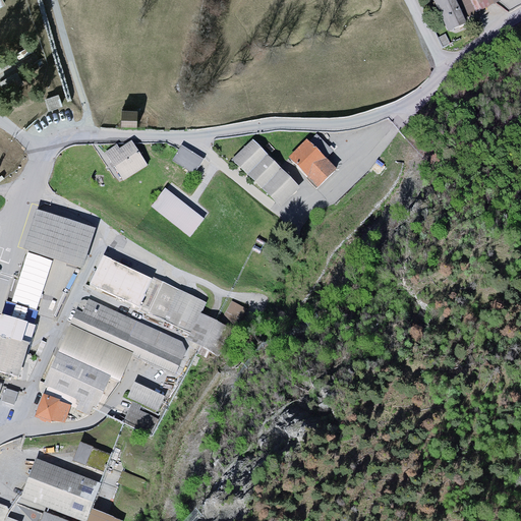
[(435,0),(448,33),(467,24),(457,0),(435,0)]
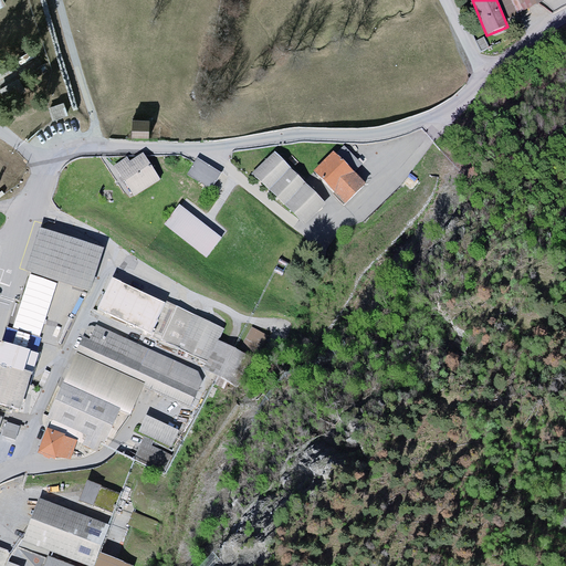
[(547,0),(501,0),(507,17),(547,0)]
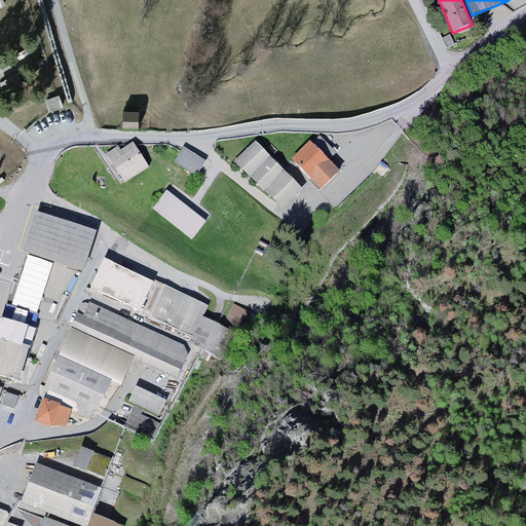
[(60,94),(44,100),(48,112),(65,107),(60,94)]
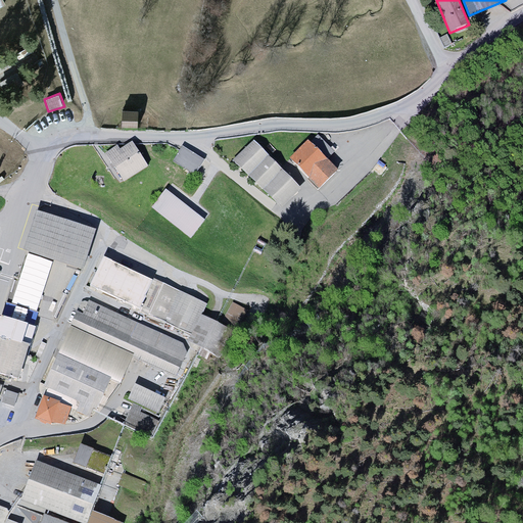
[(140,109),(124,108),(122,127),(138,128),(140,109)]
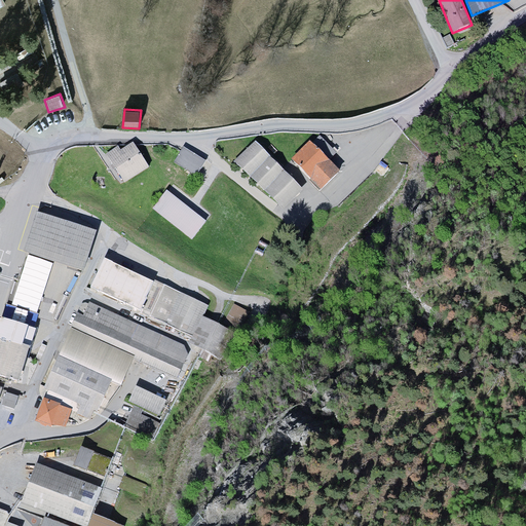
[(293,207),(312,188),(263,138),(243,157),(293,207)]
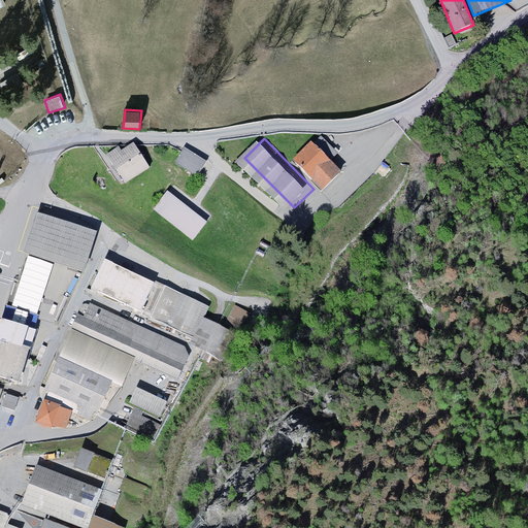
[(151,166),(133,139),(107,156),(125,183),(151,166)]
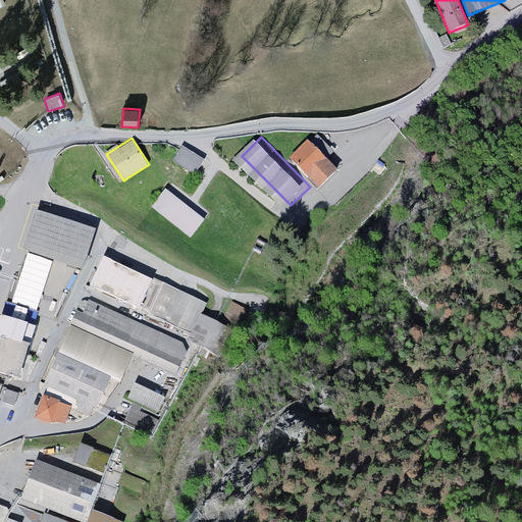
[(337,169),(307,139),(289,157),(319,187),(337,169)]
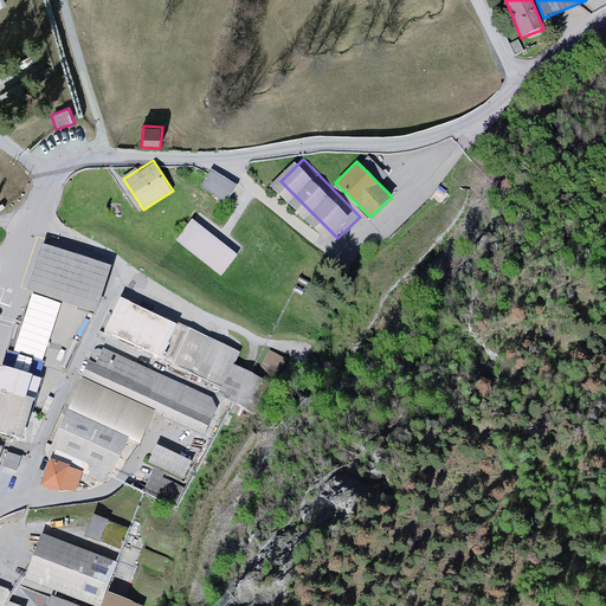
[(237,185),(208,168),(198,187),(227,204),(237,185)]
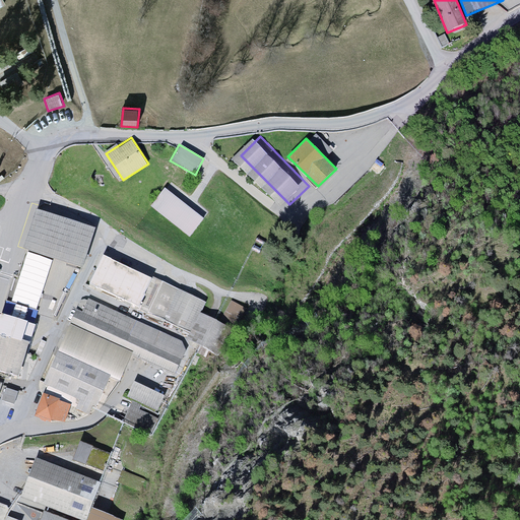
[(205,218),(166,185),(150,202),(190,237),(205,218)]
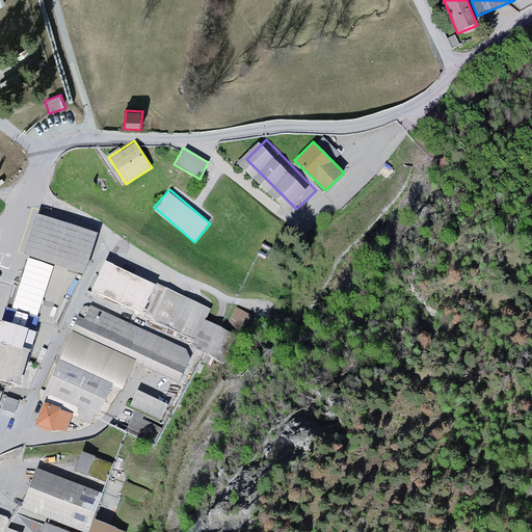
[(100,236),(37,215),(24,257),(28,258),(54,266),(85,276),(100,236)]
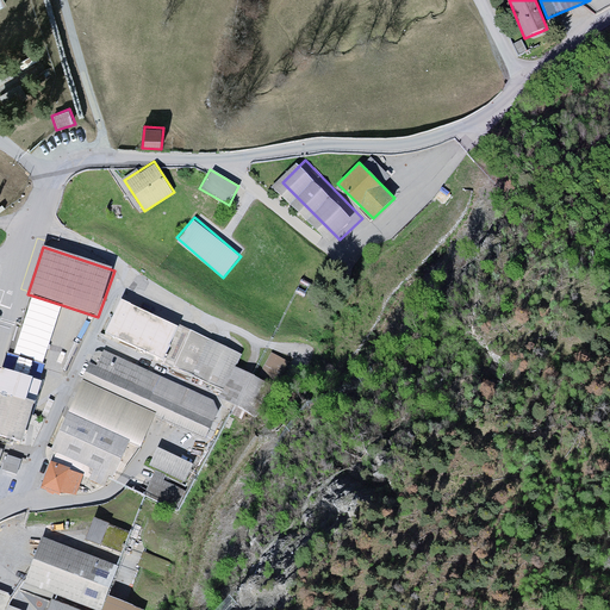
[(62,305),(32,296),(13,354),(43,363),(62,305)]
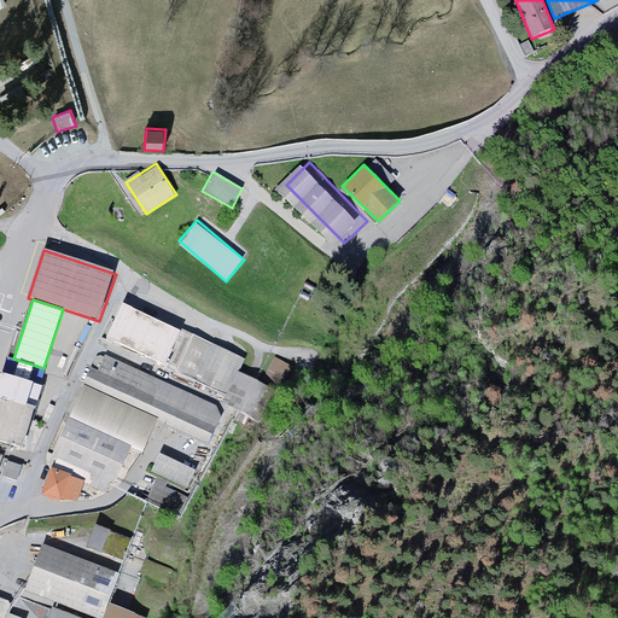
[(181,331),(123,303),(106,337),(164,367),(181,331)]
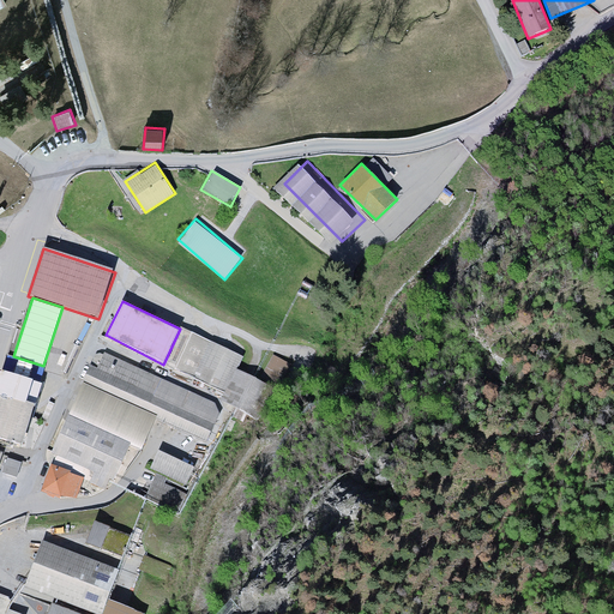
[(244,356),(181,326),(180,329),(163,365),(224,392),(221,399),(257,420),(272,387),(238,369),(244,356)]
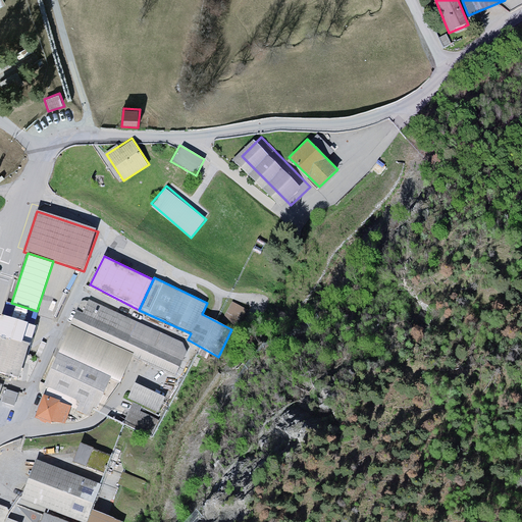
[(190,345),(89,299),(83,313),(76,310),(41,382),(45,385),(35,417),(51,424),(65,423),(71,408),(89,416),(95,411),(110,378),(120,382),(132,357),(175,376),(190,345)]
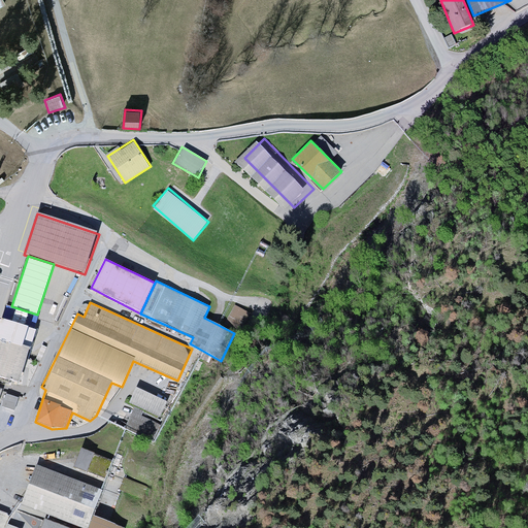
[(11,306),(6,304),(0,322),(0,375),(21,383),(42,316),(37,315),(11,306)]
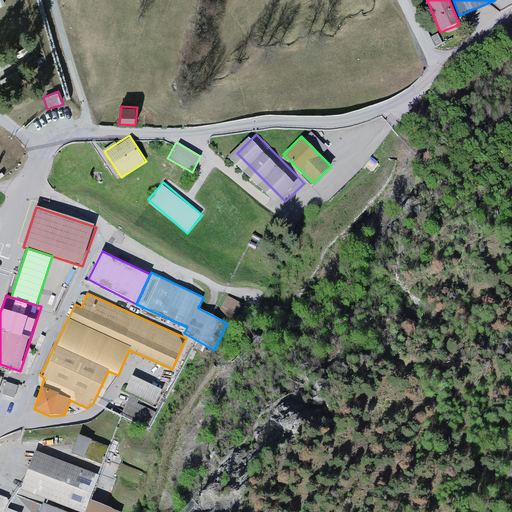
[(132,375),(125,390),(130,393),(140,397),(154,405),(162,389),(132,375)]
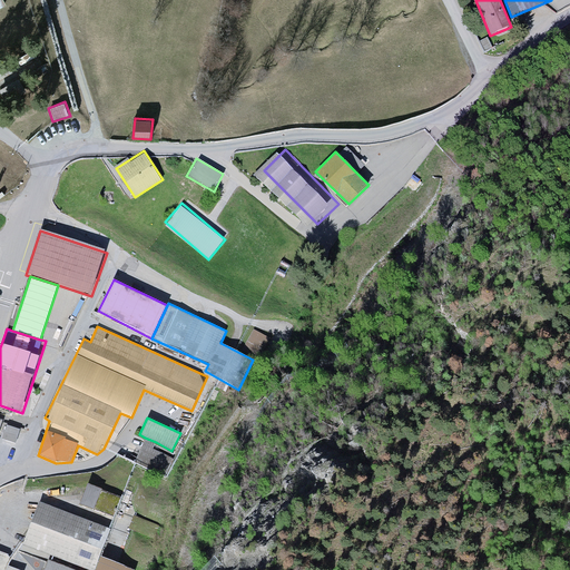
[(20,429),(7,424),(2,439),(16,443),(20,429)]
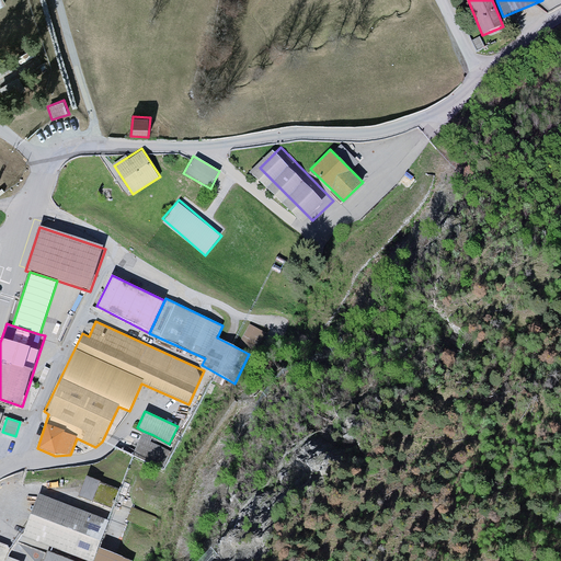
[(153,435),(142,431),(133,456),(162,470),(172,453),(150,442),(153,435)]
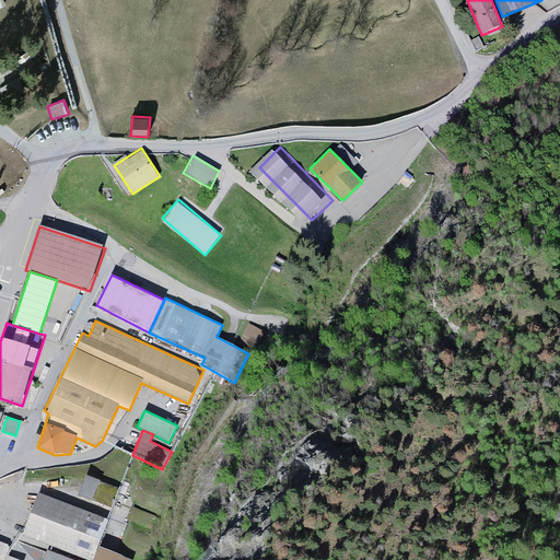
[(119,489),(85,475),(78,496),(112,509),(119,489)]
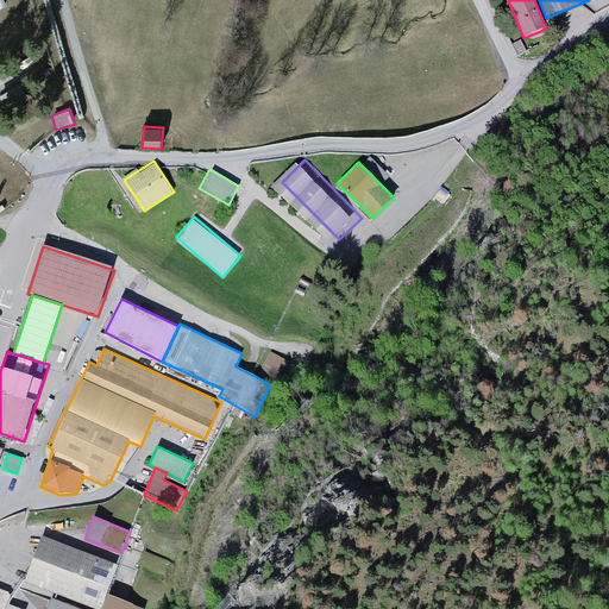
[(118,563),(41,535),(22,586),(50,596),(44,608),(137,608),(138,608),(106,596),(118,563)]
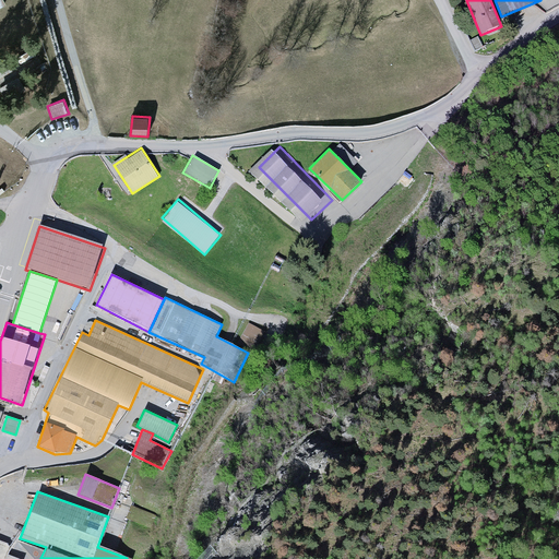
[(9,544),(0,540),(0,558),(16,558),(10,554),(9,544)]
